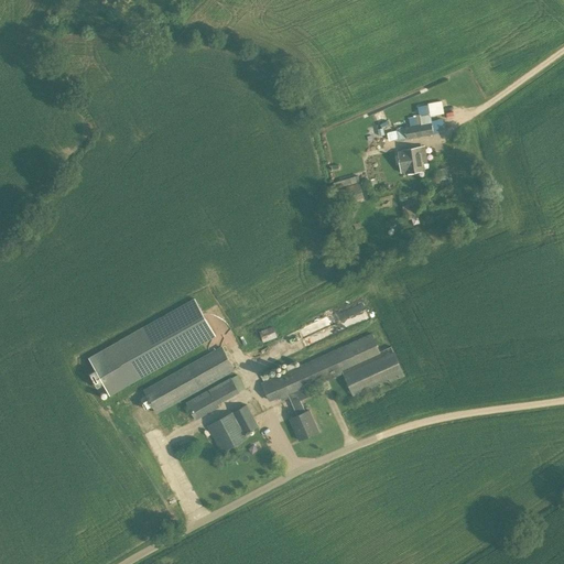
[(413,118),(409,118),(410,126),(404,127),(405,128),(396,129),(398,140),(407,139),(407,140),(433,134),(431,115),(430,112),(419,114),(419,115),(413,116),(413,118)]
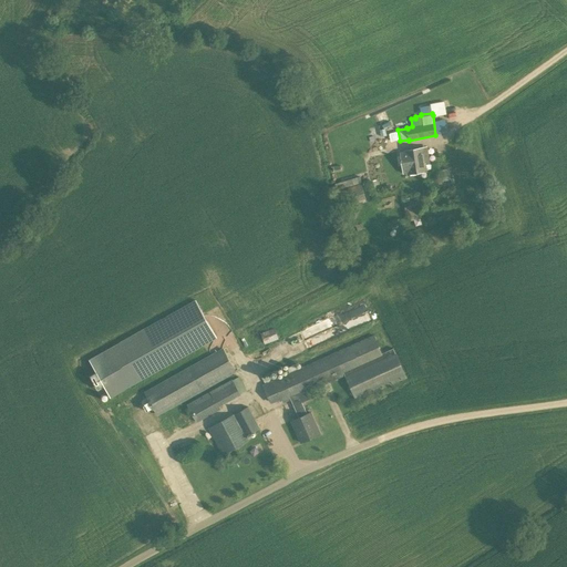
[(404,152),(400,153),(402,167),(414,165),(413,160),(418,158),(416,156),(428,154),(426,148),(424,148),(424,147),(404,151),(404,152)]
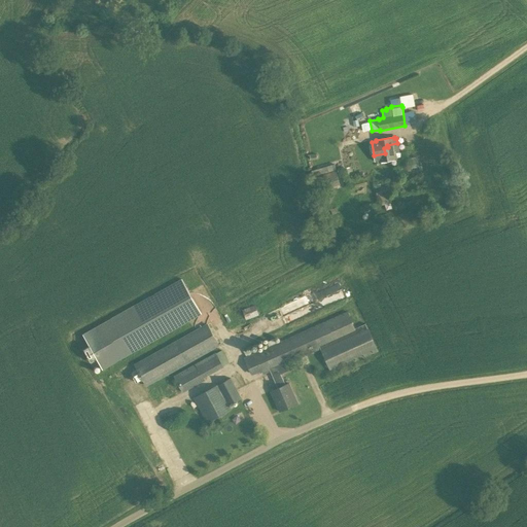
[(395,152),(398,151),(397,143),(387,145),(388,147),(384,148),(385,153),(374,155),(375,162),(379,162),(396,160),(395,152)]
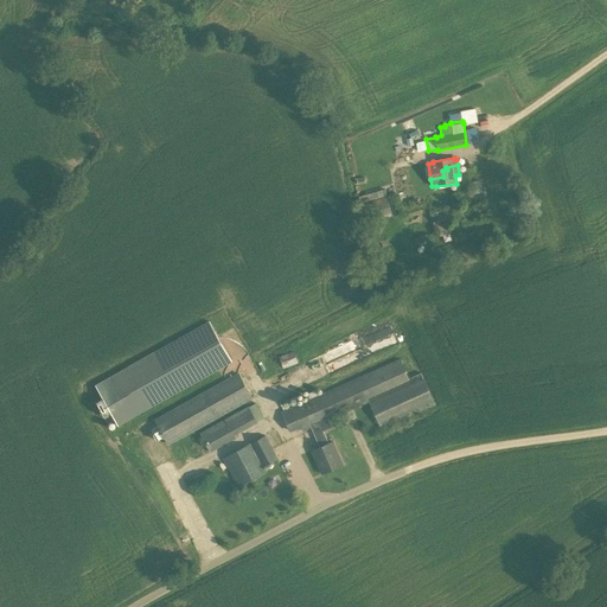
[(475,198),(484,197),(481,189),(473,190),(475,198)]
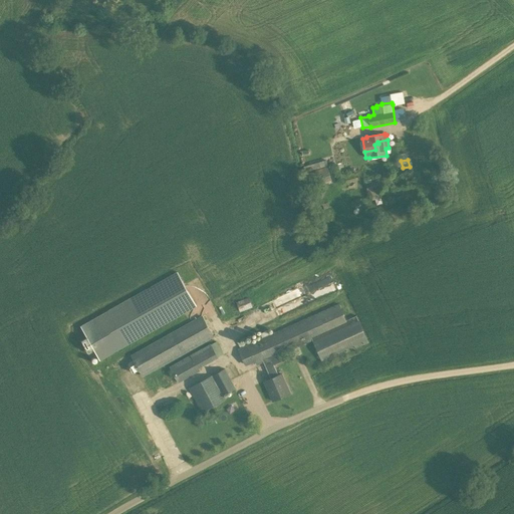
[(306,176),(308,184),(318,181),(319,181),(331,177),(327,167),(315,171),(315,172),(306,176)]
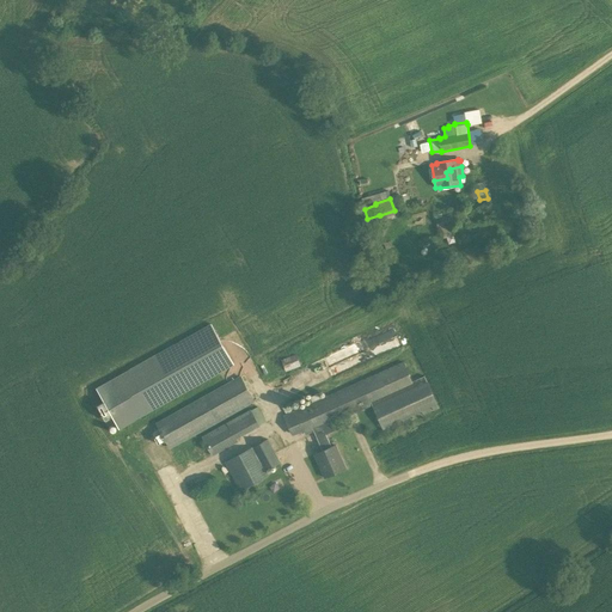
[(454,222),(452,215),(435,221),(438,228),(454,222)]
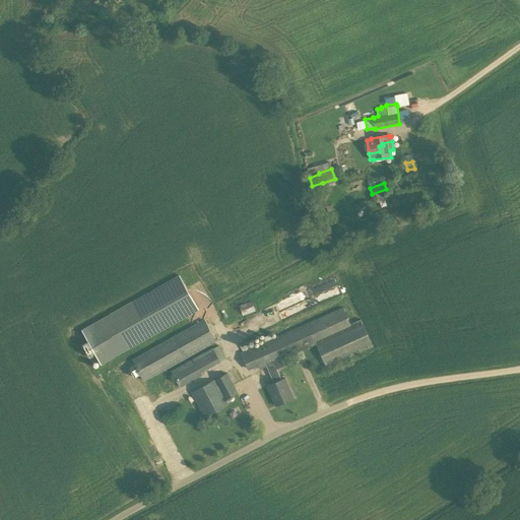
[(89,359),(95,355),(101,364),(198,309),(180,274),(81,329),(90,345),(84,348),(89,359)]
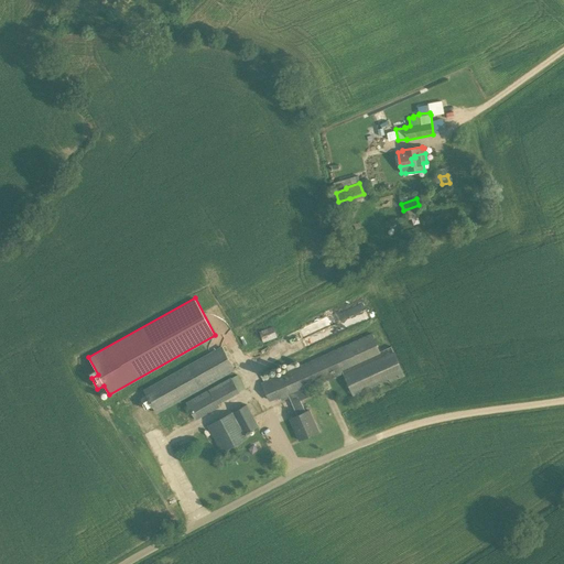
[(299,347),(372,322),(366,303),(292,329),(299,347)]
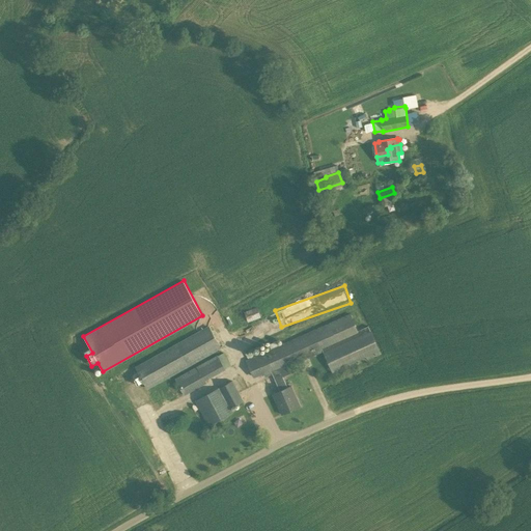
[(262,317),(259,308),(247,313),(251,323),(262,317)]
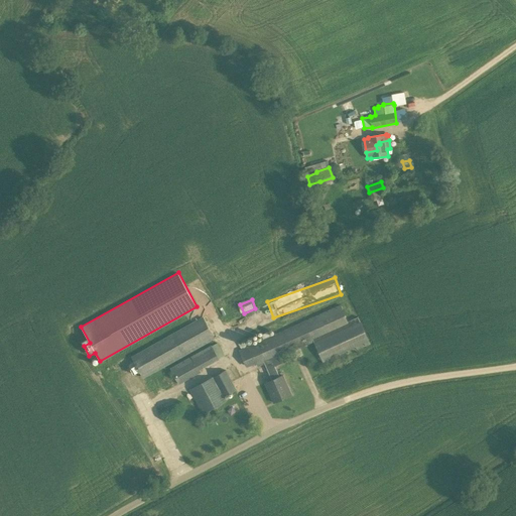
[(257,367),(264,364),(271,380),(279,377),(274,366),(282,363),(280,357),(315,342),(326,364),(370,344),(360,321),(358,317),(348,321),(340,304),(239,350),(246,367),(255,363),(257,367)]
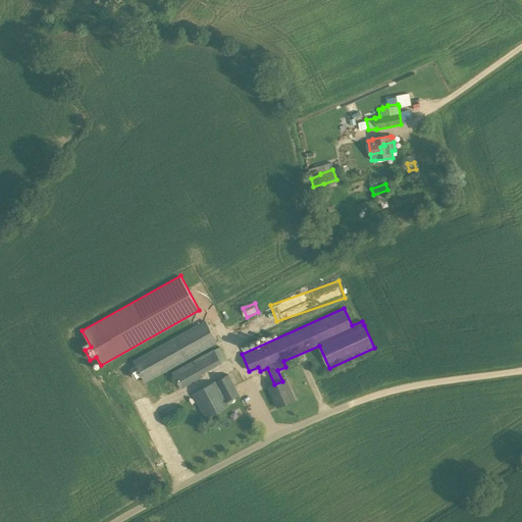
[(133,361),(145,382),(217,342),(205,320),(133,361)]
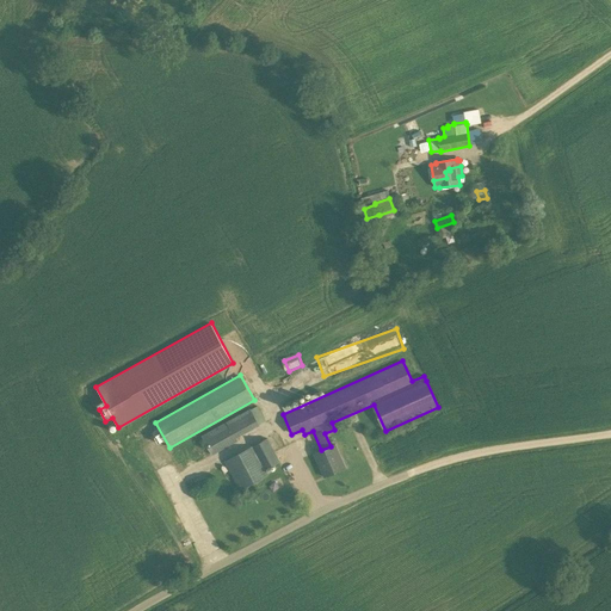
[(238,440),(236,438),(228,420),(201,436),(211,456),(238,440)]
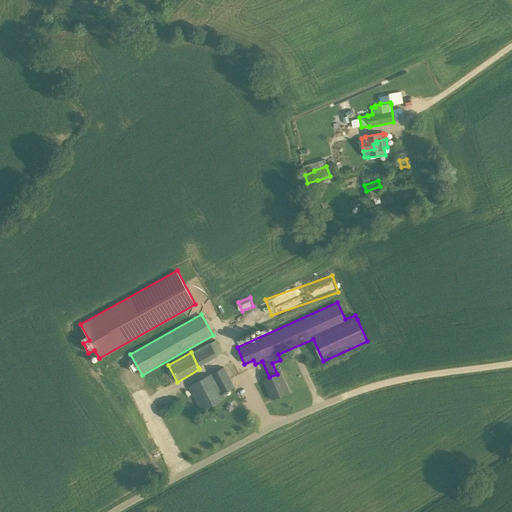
[(234,387),(224,367),(187,386),(200,411),(224,398),(222,393),(234,387)]
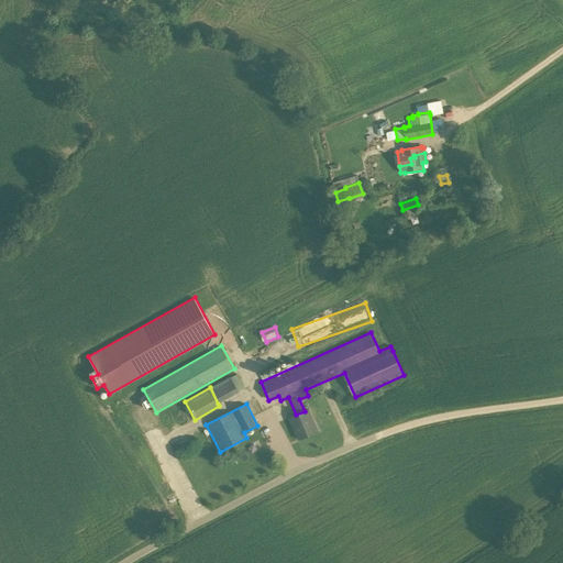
[(309,409),(305,411),(296,415),(289,418),(298,440),(318,431),(309,409)]
